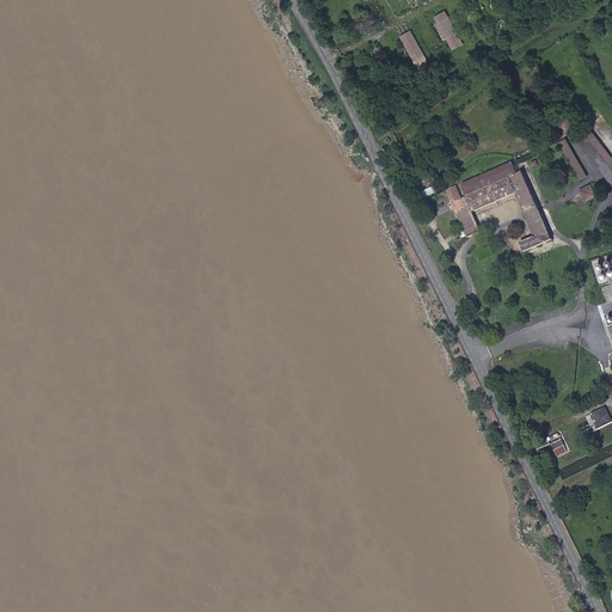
[(451,50),(464,44),(448,10),(435,16),(451,50)]
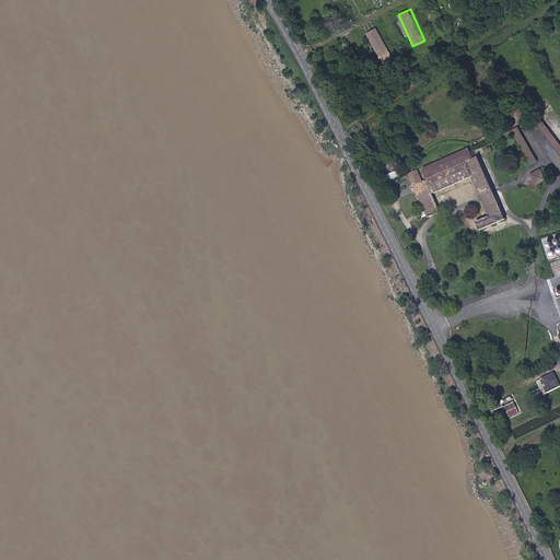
[(377,26),(366,32),(385,66),(395,59),(377,26)]
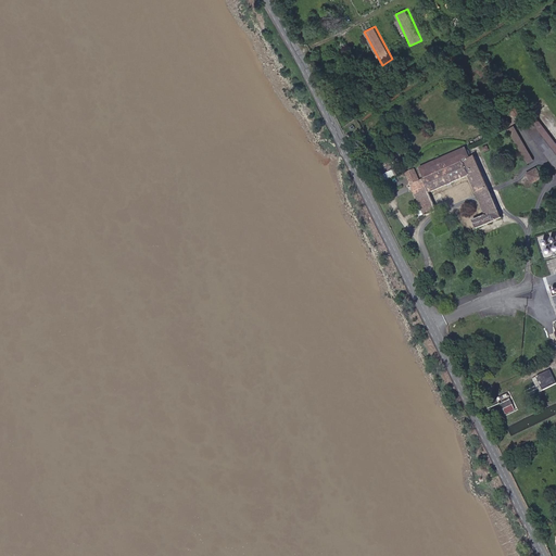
[(520,114),(515,108),(510,111),(516,118),(520,114)]
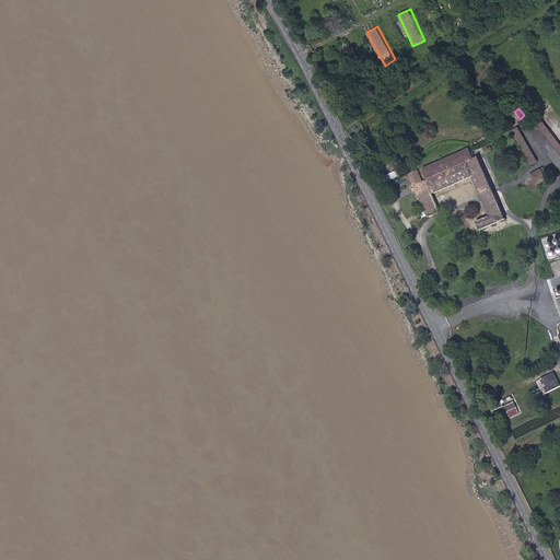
[(559,143),(540,119),(528,128),(559,167),(559,143)]
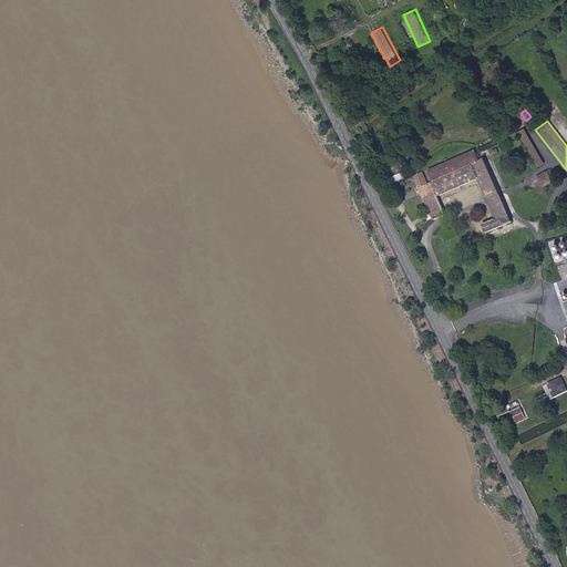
[(525,130),(518,133),(538,167),(544,164),(525,130)]
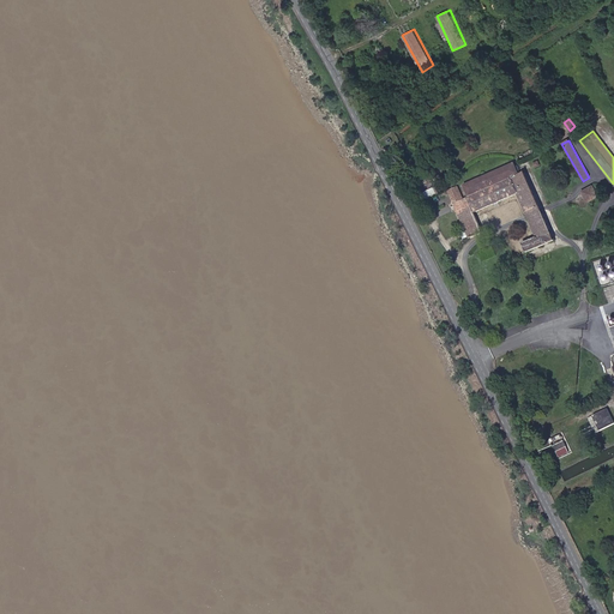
[(455,205),(469,238),(481,233),(474,214),(517,194),(536,239),(523,245),(527,252),(552,241),(524,174),(519,176),(515,164),(464,187),(469,198),(455,205)]
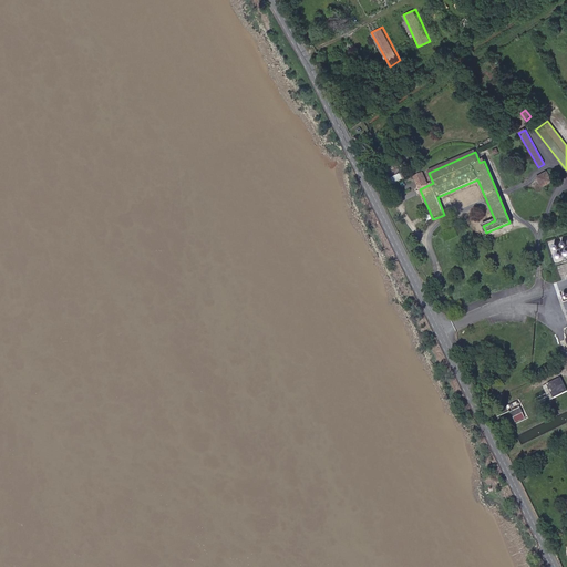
[(543,186),(553,182),(548,172),(537,177),(543,186)]
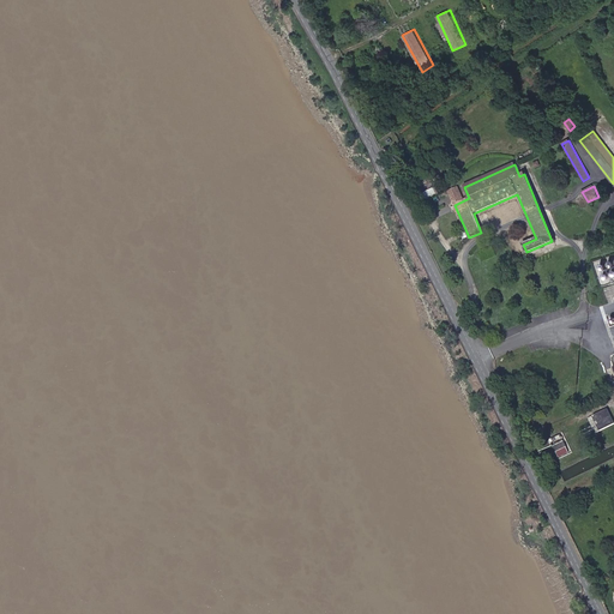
[(434,187),(423,191),(426,198),(437,193),(434,187)]
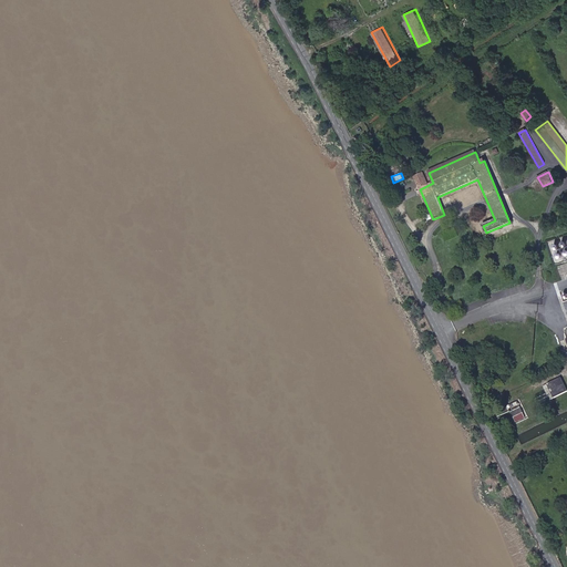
[(549,400),(566,391),(566,390),(560,378),(543,387),(549,400)]
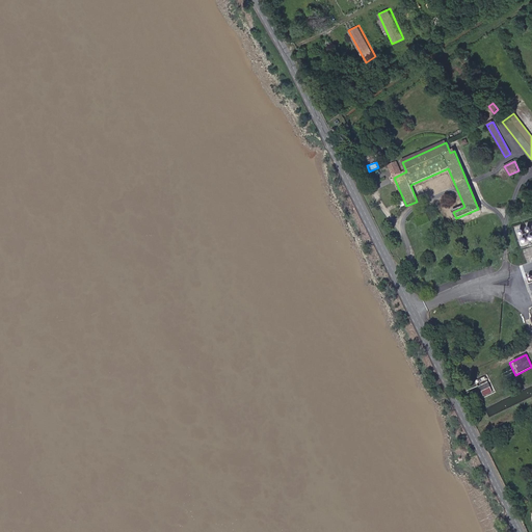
[(489,387),(485,377),(476,381),(481,391),(489,387)]
